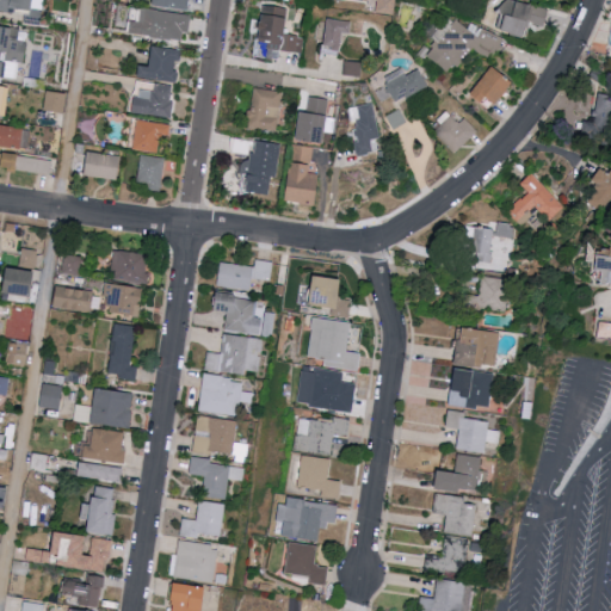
[(0,0),(0,11),(25,14),(24,23),(35,24),(37,11),(35,11),(36,0),(0,0)]
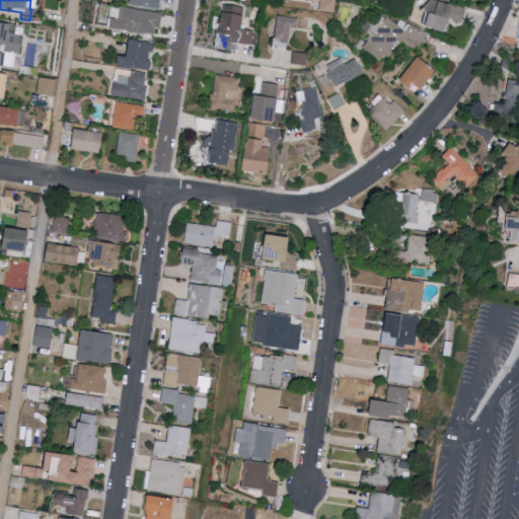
[(132,0),(132,5),(161,8),(161,0),(132,0)]
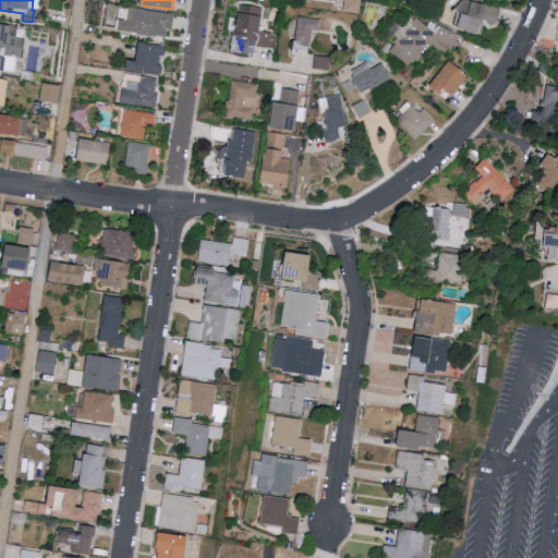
[(344,0),(344,11),(360,12),(361,0),(344,0)]
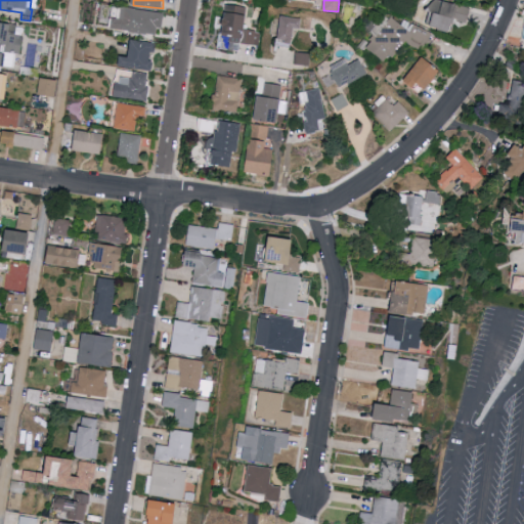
[(472,8),(441,0),(433,0),(430,11),(434,13),(431,27),(452,33),(455,20),(468,24),(472,8)]
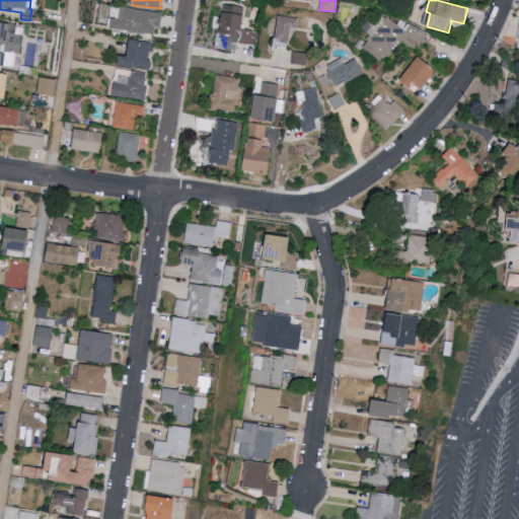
[(256,44),(258,30),(243,29),(246,7),(225,4),(221,39),(256,44)]
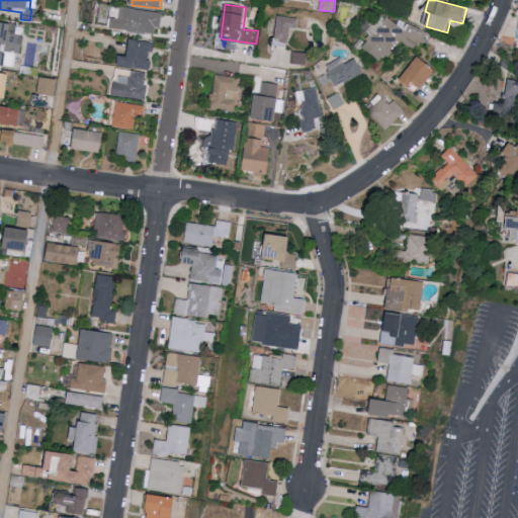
[(158,34),(161,11),(120,7),(119,18),(112,17),(111,29),(158,34)]
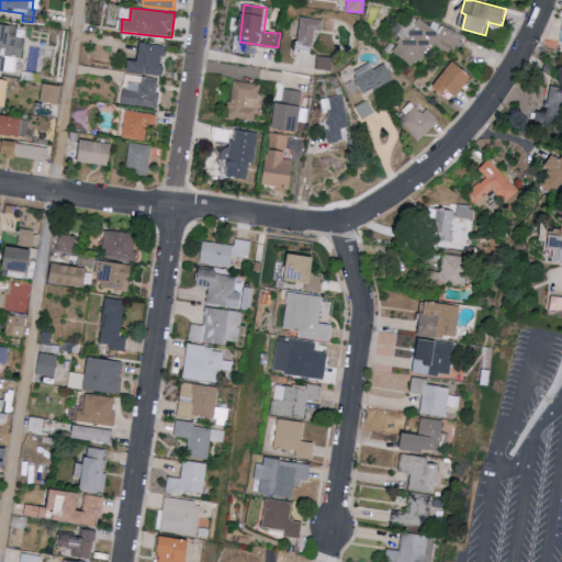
[(464,35),(431,21),(430,25),(408,15),(391,54),(414,65),(417,58),(422,60),(429,43),(456,55),(464,35)]
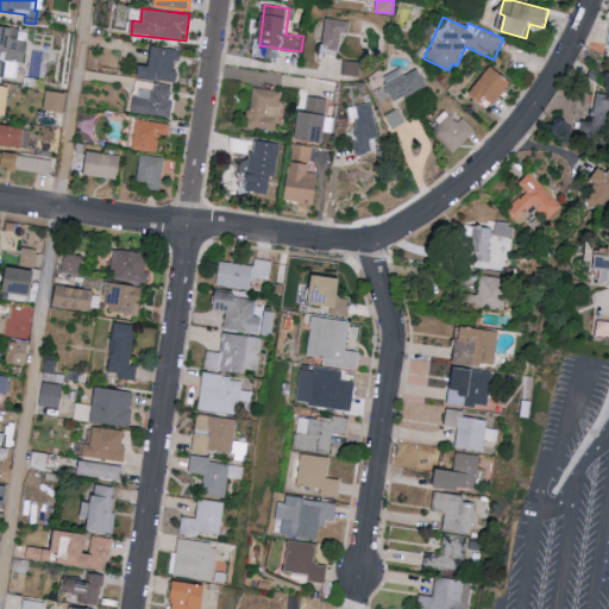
[(343,33),(350,33),(351,20),(326,19),(326,49),(341,49),(343,33)]
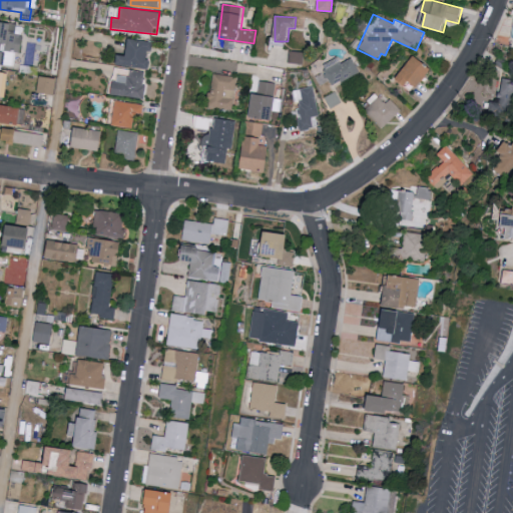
[(17,23),(0,21),(0,63),(12,65),(14,65),(16,52),(22,52),(23,34),(16,33),(17,23)]
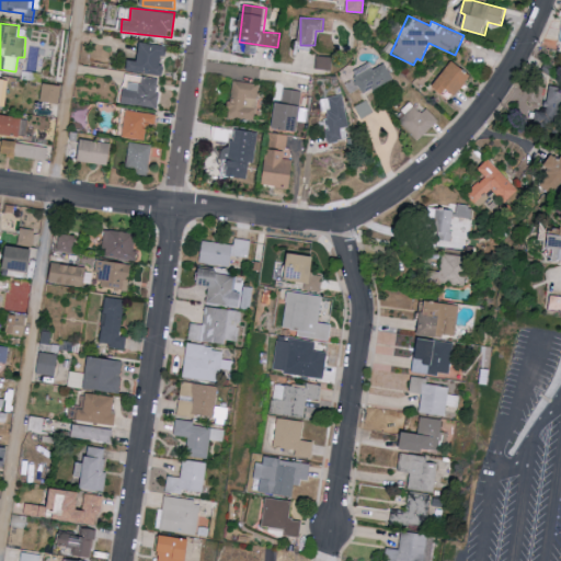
[(165,46),(140,42),(137,61),(129,59),(127,70),(162,76),(164,64),(163,64),(165,46)]
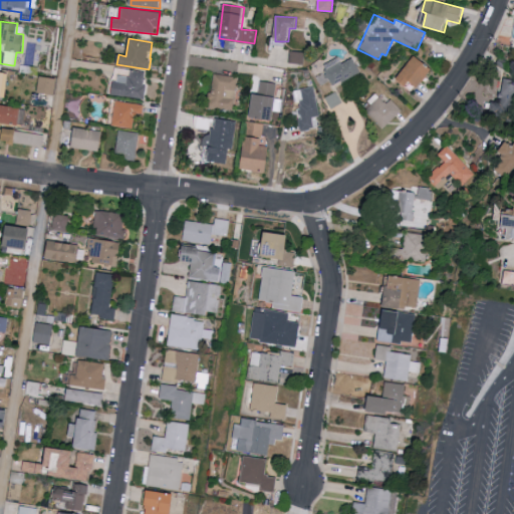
[(306,52),(290,51),(289,63),(306,63),(306,52)]
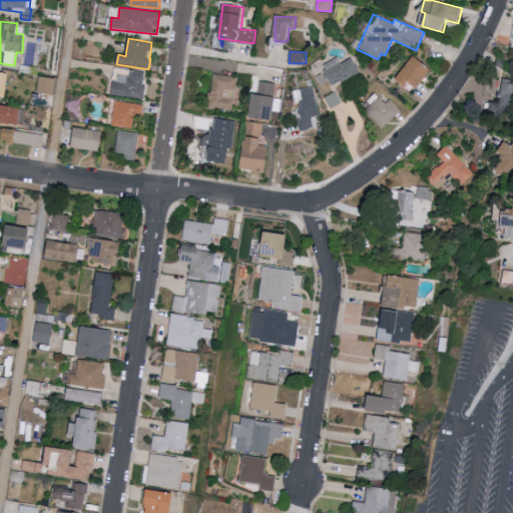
[(432,68),(413,55),(397,79),(415,92),(432,68)]
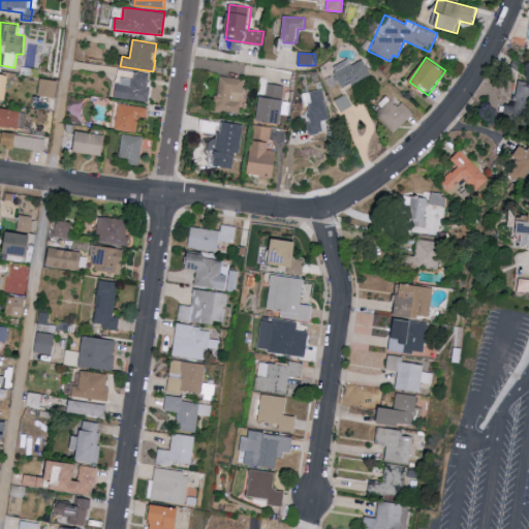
[(335,66),(343,88),(371,78),(365,60),(351,65),(350,60),(335,66)]
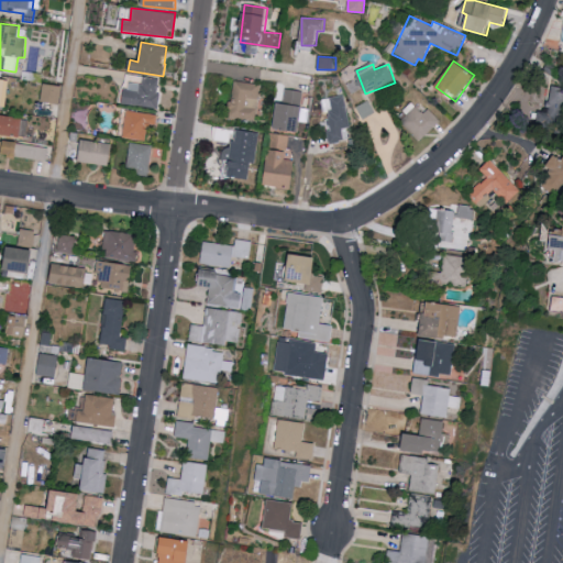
[(157,109),(162,79),(143,76),(142,84),(128,81),(124,103),(157,109)]
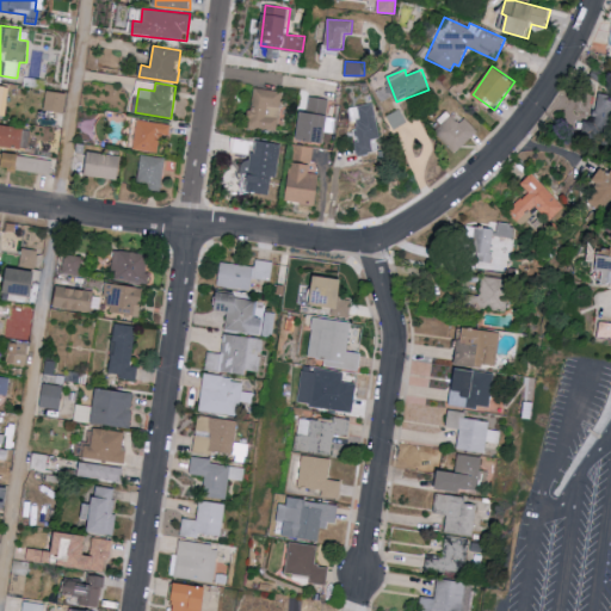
[(248,127),(277,131),(283,92),(254,87),(248,127)]
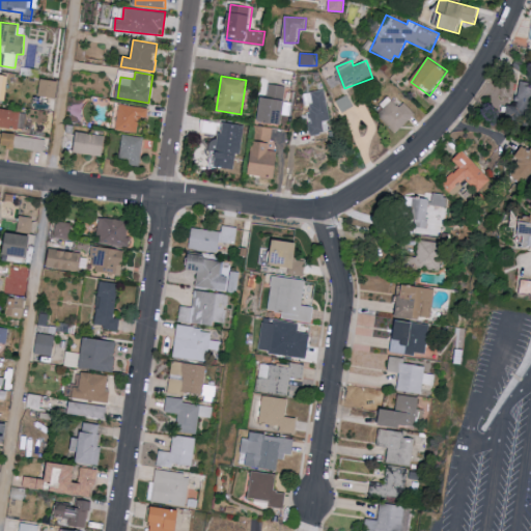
[(56,98),(58,81),(40,79),(39,96),(56,98)]
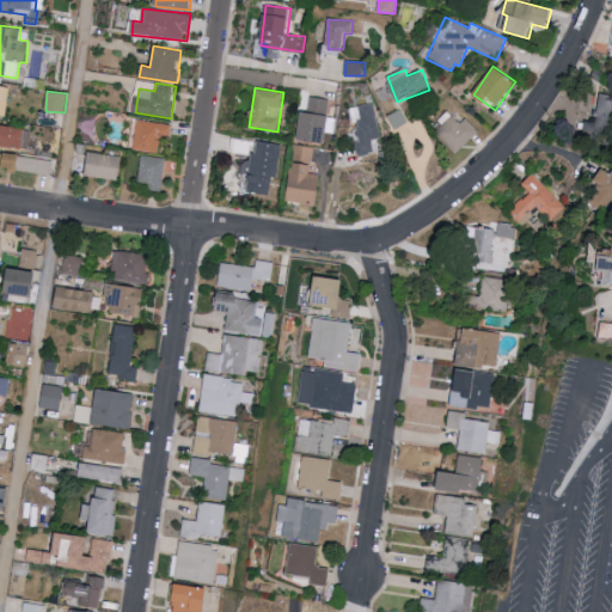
[(611,139),(611,96),(598,95),(593,122),(583,121),(581,139),(611,144),(611,139)]
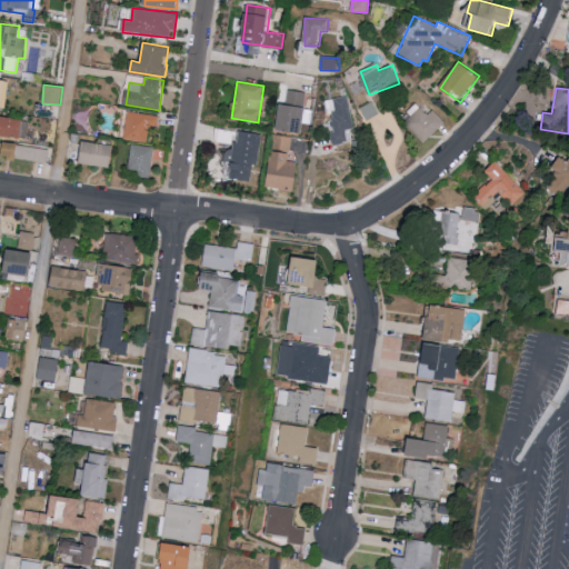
[(302,133),(308,92),(285,90),(280,131),(302,133)]
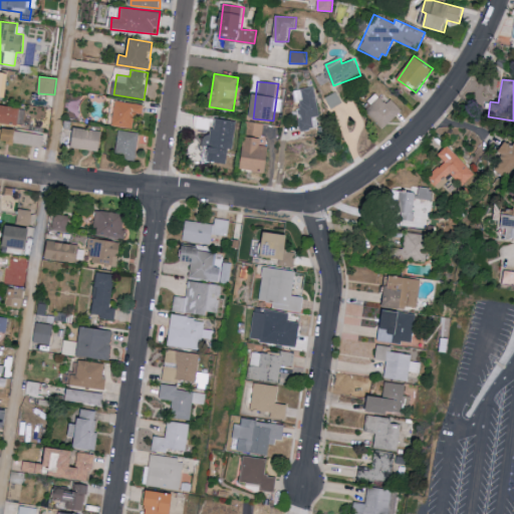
[(320,116),(314,86),(296,89),(302,118),(300,119),(302,132),(315,129),(313,117),(320,116)]
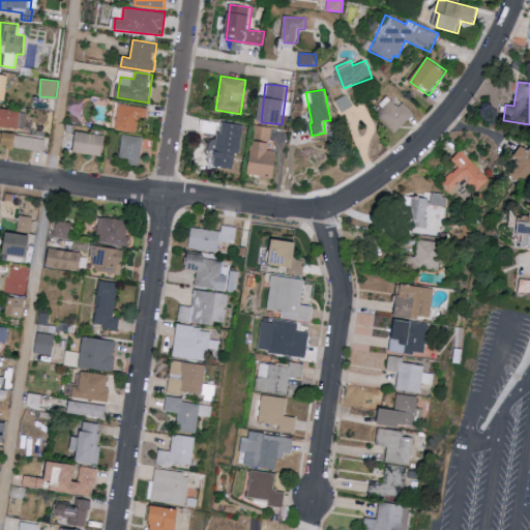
[(414,113),(403,102),(399,107),(387,96),(379,105),(383,109),(377,116),(395,134),(414,113)]
